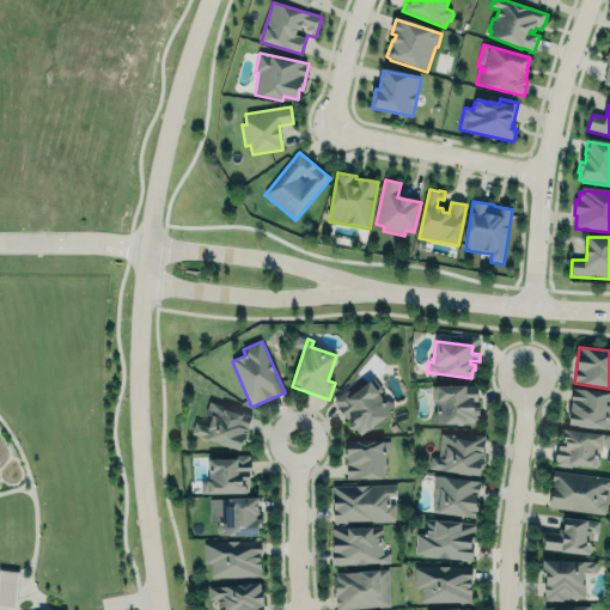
[(334,402),(354,386),(358,392),(371,382),(385,403),(388,402),(390,402),(394,406),(394,410),(388,416),(370,431),(370,429),(361,437),(357,429),(354,432),(349,426),(352,424),(348,420),(347,420),(342,414),(334,402)]
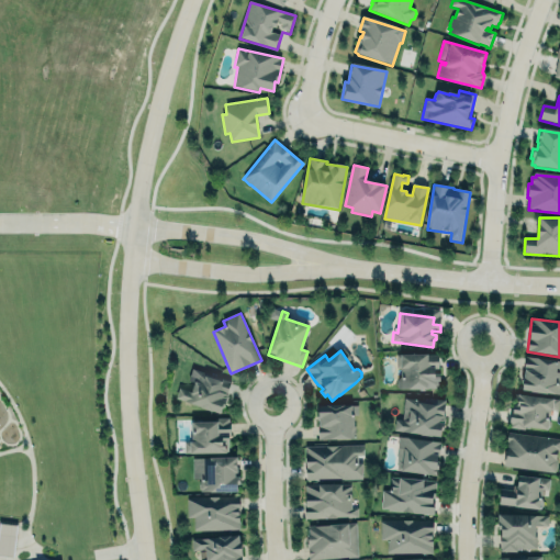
[(398,356),(439,356),(439,369),(437,369),(437,374),(440,374),(440,382),(438,382),(438,388),(428,388),(428,390),(401,390),(398,387),(398,381),(400,378),(401,378),(402,369),(398,369),(398,356)]
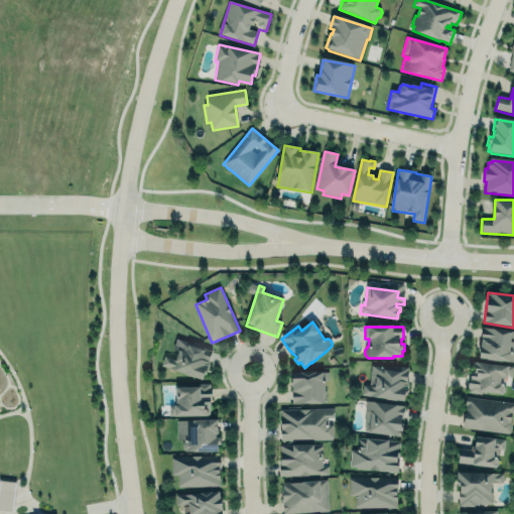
[(484,328),(513,331),(513,352),(513,363),(480,359),(484,328)]
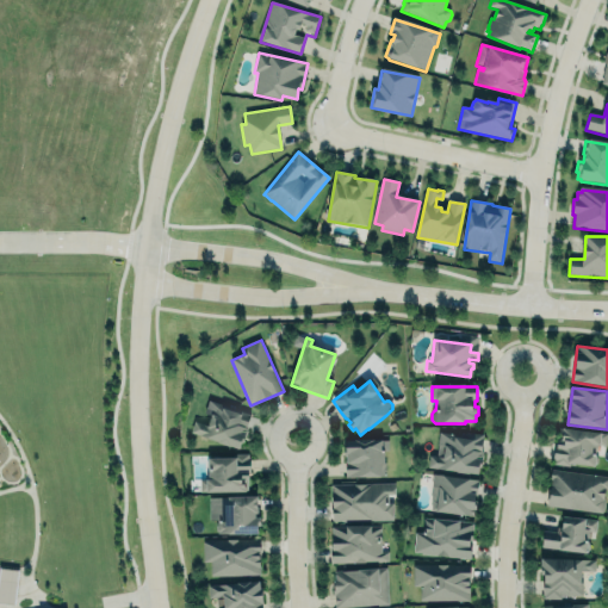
[(209,401),(252,415),(247,428),(248,428),(247,430),(248,432),(247,436),(244,436),(243,440),(244,441),(243,445),(241,444),(239,450),(230,447),(230,448),(217,444),(218,442),(191,433),(192,430),(192,428),(192,427),(194,425),(194,422),(202,425),(209,401)]
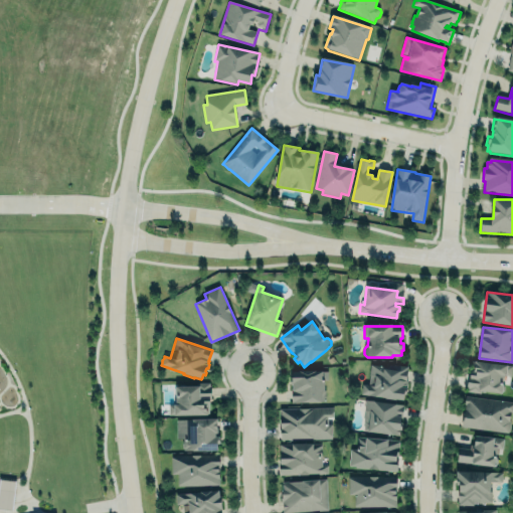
[(475,361),(512,366),(512,376),(507,375),(507,377),(504,377),(503,385),(505,386),(505,391),(502,392),(502,394),(482,392),(482,394),(468,392),(468,389),(467,389),(467,383),(470,384),(471,376),(473,376),(475,361)]
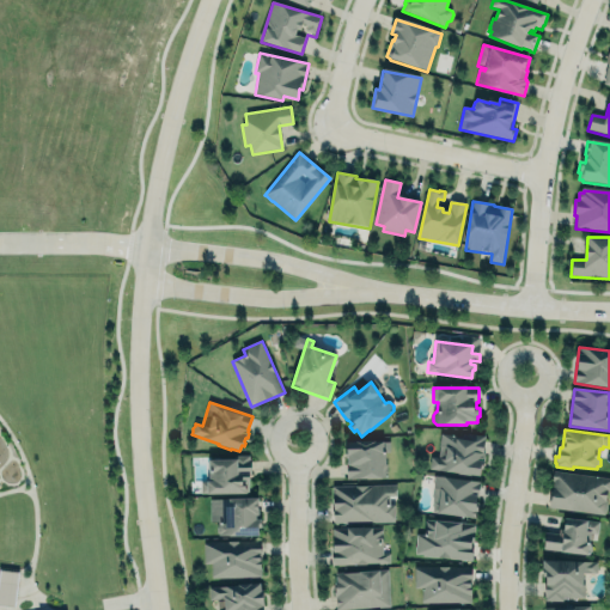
[(440,433),(438,457),(431,456),(429,470),(458,474),(458,475),(470,477),(471,476),(480,477),(481,470),(483,471),(483,468),(483,467),(483,463),(486,463),(486,457),(485,457),(485,455),(483,455),(486,437),(467,434),(467,437),(440,433)]
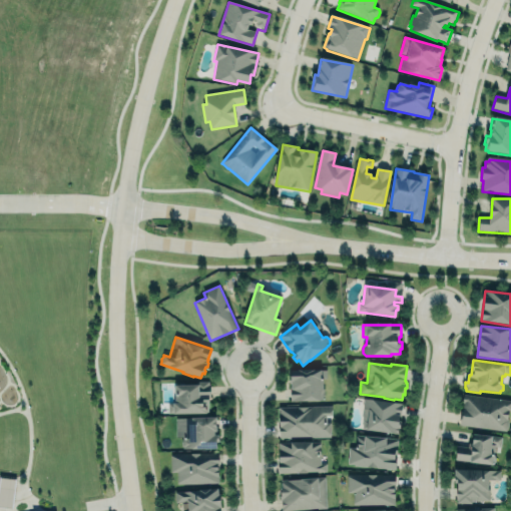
[(327,402),(325,370),(291,372),(292,403),(327,402)]
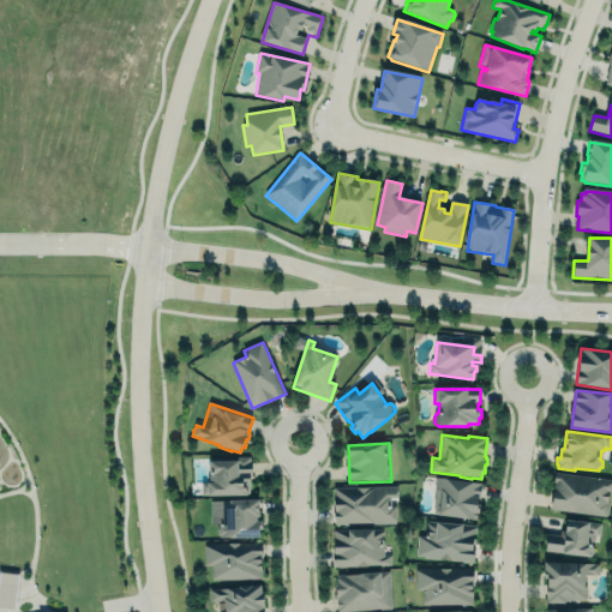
[(235,457),(235,462),(210,462),(210,463),(209,465),(208,469),(210,471),(210,483),(202,484),(202,496),(208,496),(208,497),(247,496),(247,493),(250,493),(250,477),(252,477),(252,461),(250,461),(250,457),(235,457)]
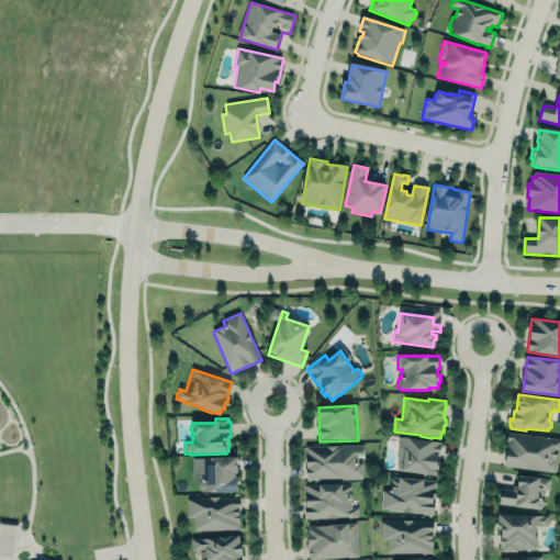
[(508,433),(559,439),(559,451),(558,451),(557,460),(558,467),(556,472),(504,466),(505,461),(506,461),(508,443),(506,443),(508,433)]
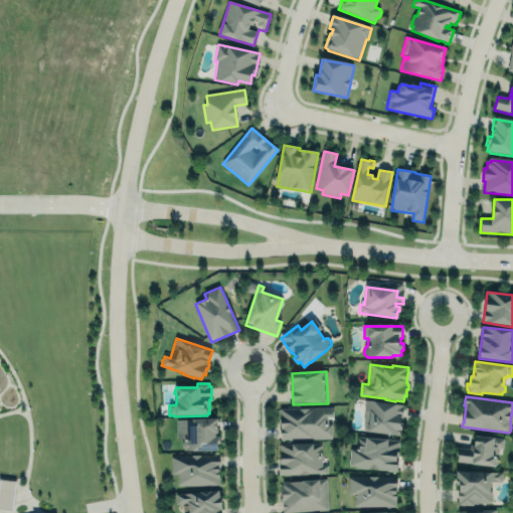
[(366,400),(405,405),(403,418),(402,418),(401,423),(403,424),(402,433),(400,432),(400,436),(364,432),(365,423),(363,422),(366,400)]
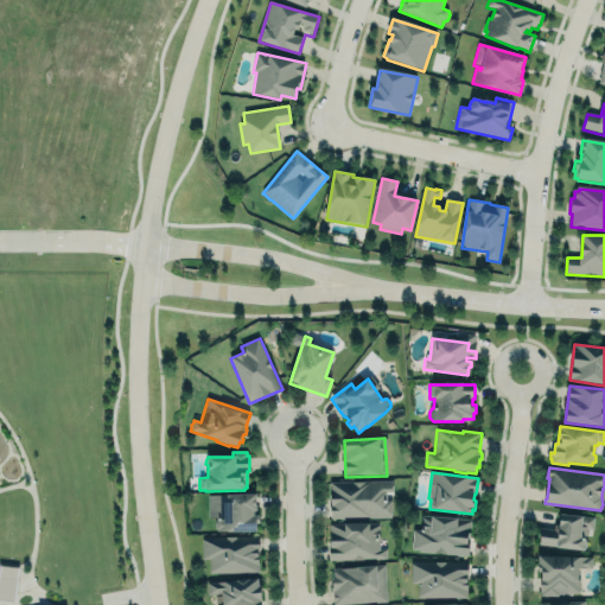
[(330,482),(394,481),(394,492),(387,492),(387,502),(392,502),(392,518),(330,520),(330,482)]
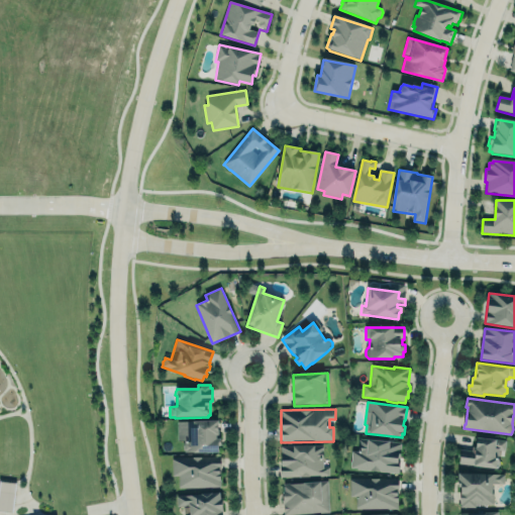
[(178,421),(219,420),(219,438),(220,437),(220,442),(218,442),(218,452),(185,452),(185,451),(184,449),(184,444),(185,443),(185,440),(178,440),(178,421)]
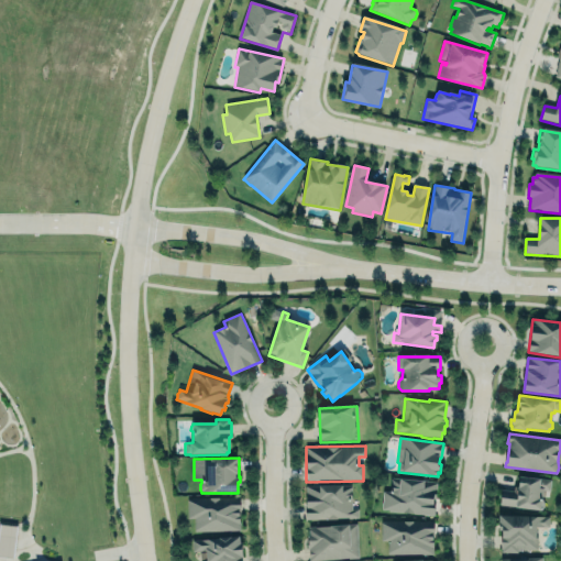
[(519,476),(551,481),(550,491),(542,490),(541,501),(542,501),(543,502),(545,503),(545,507),(541,509),(541,512),(516,509),(516,507),(501,506),(502,492),(514,493),(514,487),(518,488),(519,476)]
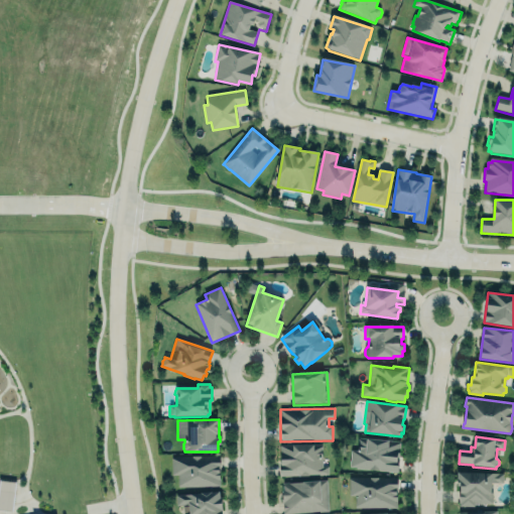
[(359,438),(358,452),(352,452),(351,467),(357,468),(357,470),(398,473),(400,455),(401,455),(402,442),(359,438)]
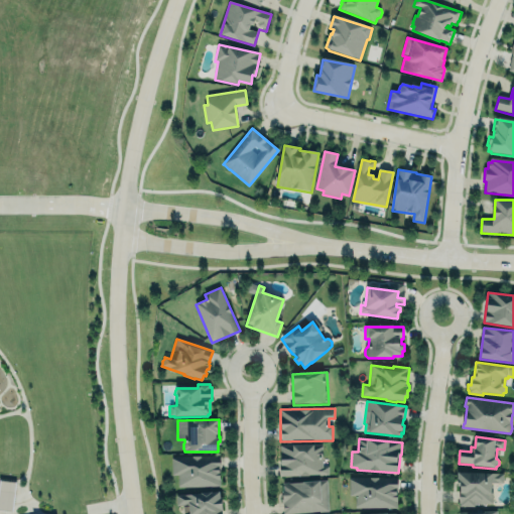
[(280,445),(280,477),(308,477),(308,475),(329,475),(329,468),(323,468),(323,445),(280,445)]
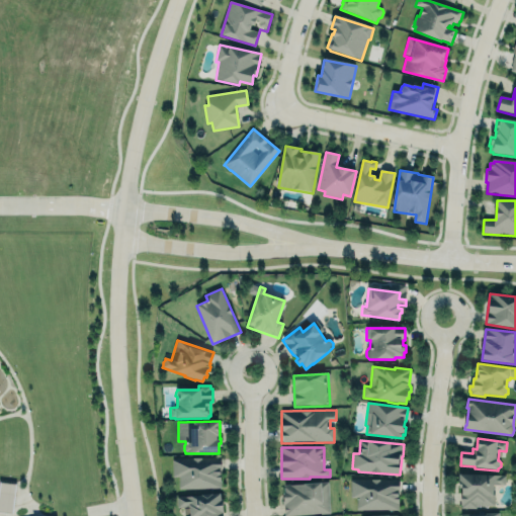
[(173,458),(222,456),(222,471),(221,473),(221,488),(180,490),(179,477),(174,478),(173,458)]
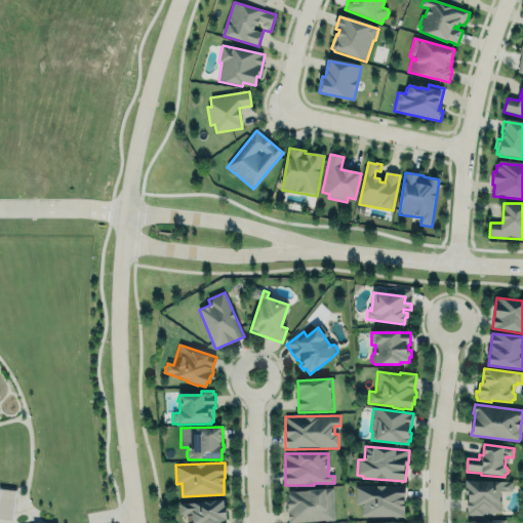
[(466,482),(513,482),(512,492),(500,492),(499,501),(501,501),(501,513),(483,513),(483,516),(468,516),(468,513),(467,513),(467,496),(465,496),(465,493),(465,489),(466,482)]
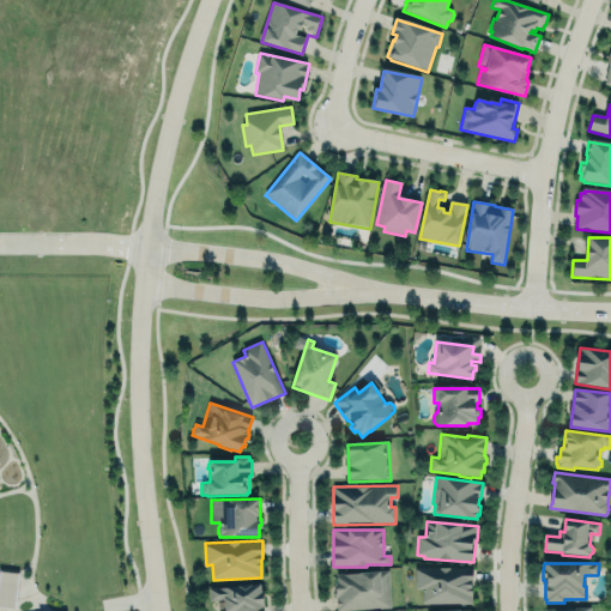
[(416,568),(473,568),(473,585),(471,585),(471,593),(472,593),(472,605),(423,605),(423,591),(416,591),(416,568)]
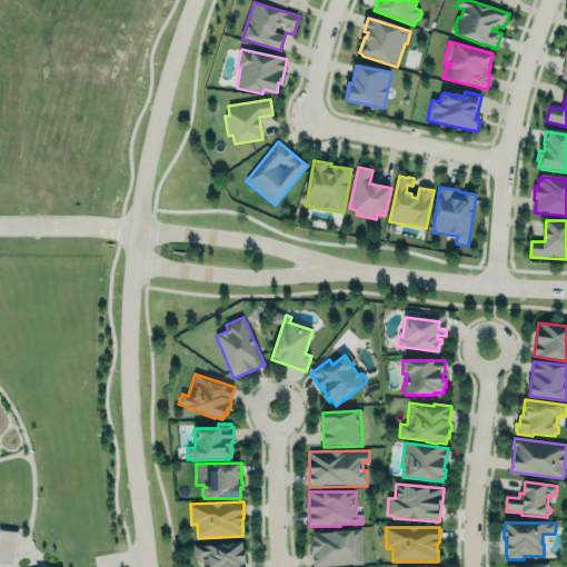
[(0,564),(16,565),(17,531),(0,530),(0,564)]
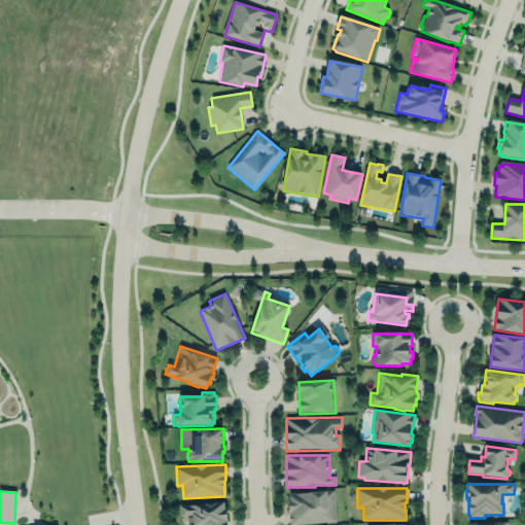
[(288,493),(335,491),(337,523),(313,524),(290,524),(288,493)]
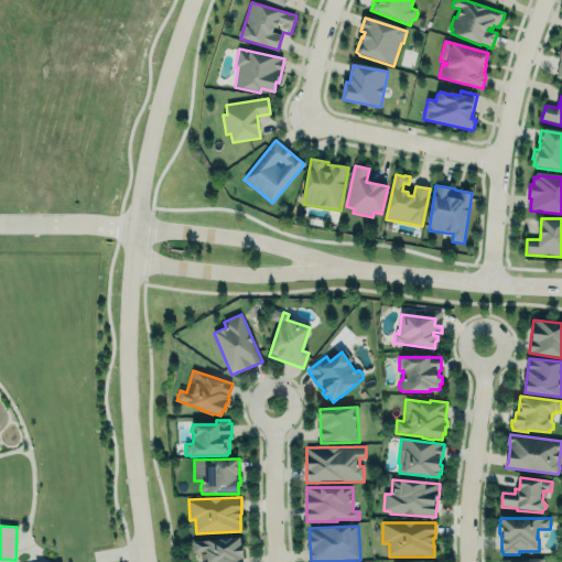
[(206,553),(194,554),(193,542),(240,538),(241,561),(207,561),(206,553)]
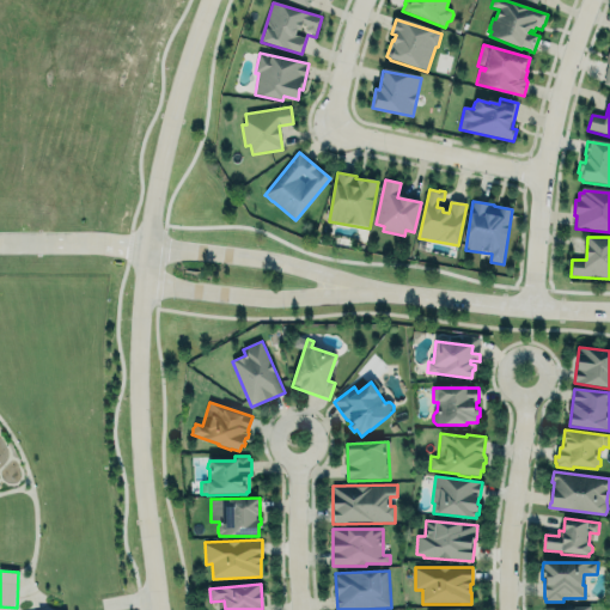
All buildings are outlined.
